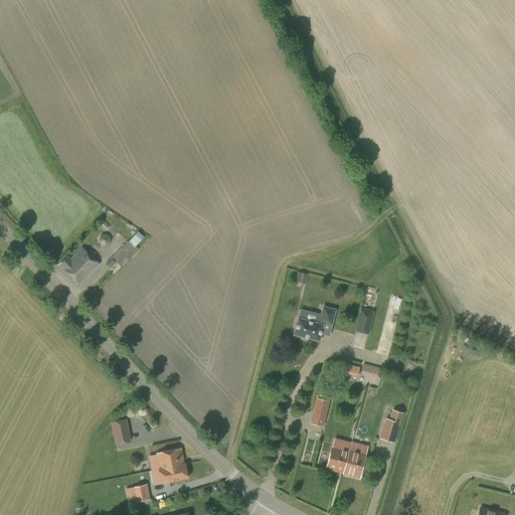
[(121,267),(127,261),(137,249),(127,240),(106,264),(111,269),(116,263),(118,265),(119,264),(121,267)]
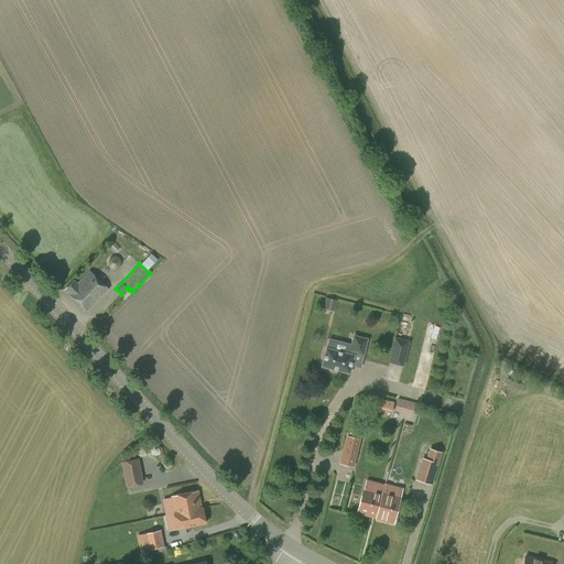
[(108,289),(89,271),(77,283),(74,280),(65,290),(87,311),(108,289)]
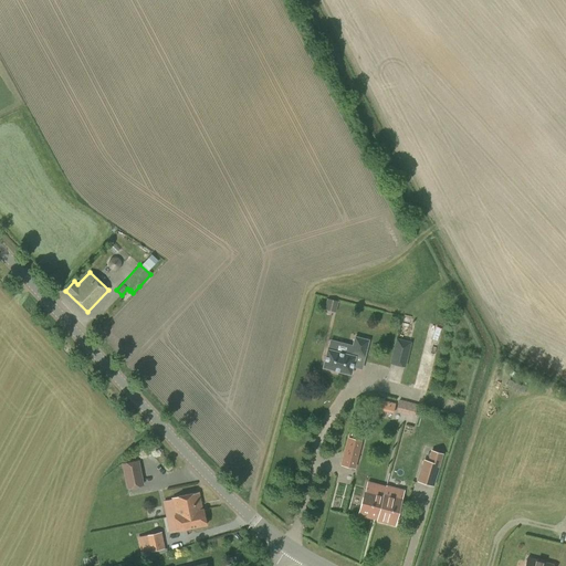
[(336,313),(338,302),(327,299),(324,310),(336,313)]
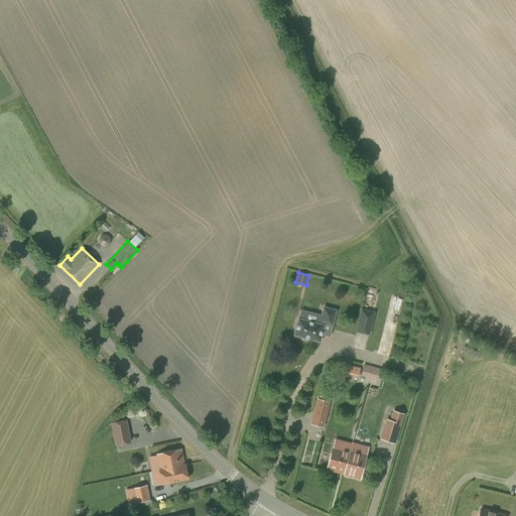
[(333,325),(336,310),(324,307),(321,316),(317,315),(315,323),(298,318),(294,336),(319,342),(325,324),(333,325)]
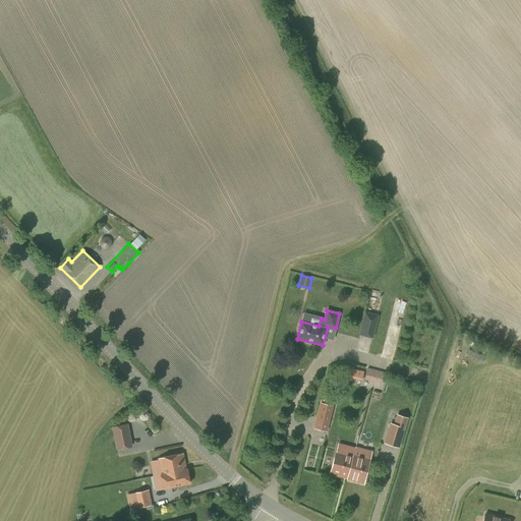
[(372,338),(378,315),(364,312),(359,335),(372,338)]
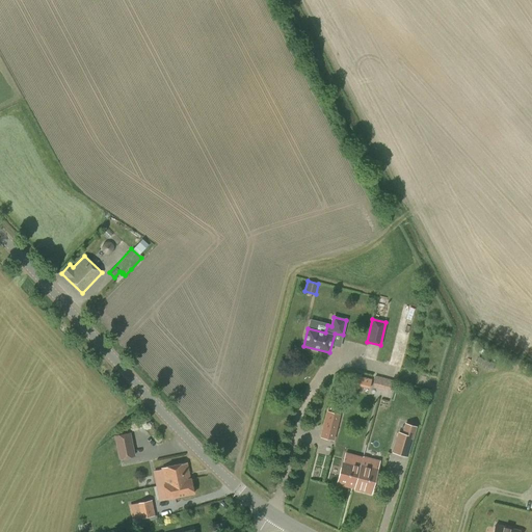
[(371,388),(373,379),(356,373),(353,381),(371,388)]
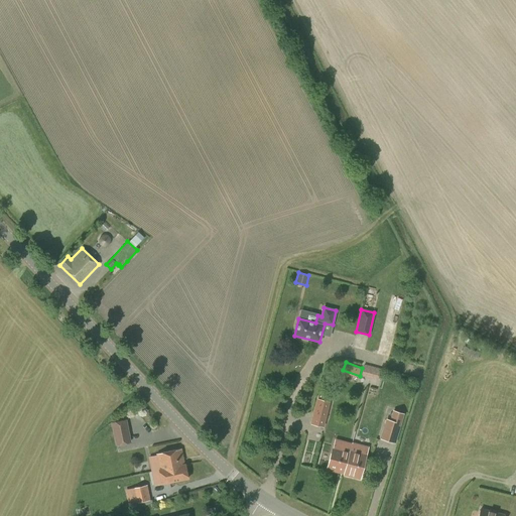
[(378,380),(381,368),(365,364),(362,376),(378,380)]
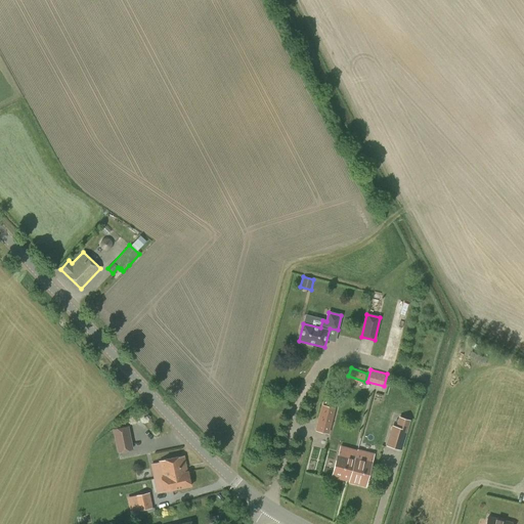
[(329,434),(336,408),(321,404),(315,431),(329,434)]
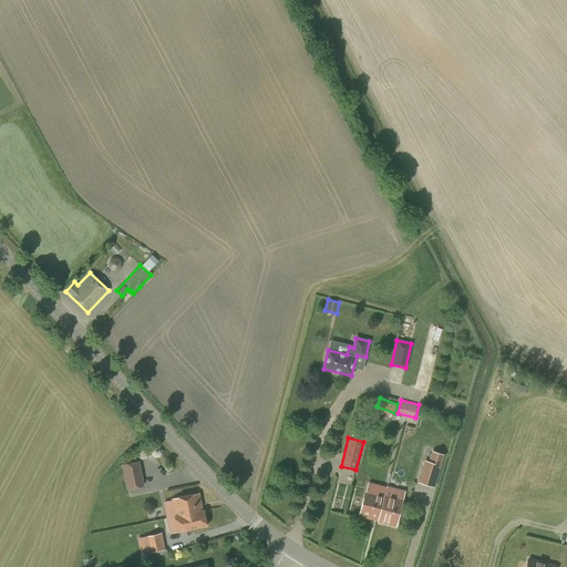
[(435,487),(444,454),(431,451),(428,462),(424,461),(418,483),(435,487)]
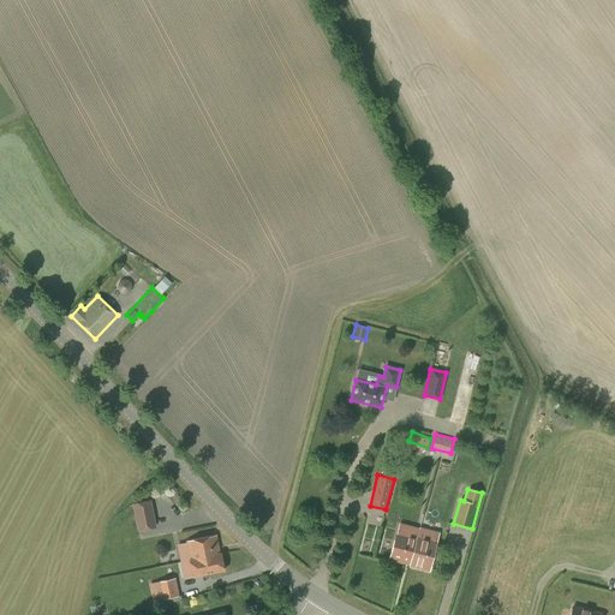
[(138,531),(156,527),(150,500),(132,503),(138,531)]
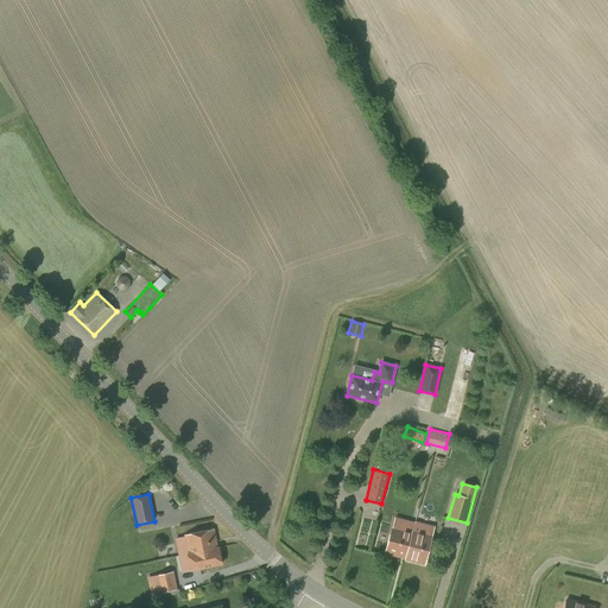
[(405,558),(412,533),(392,529),(385,552),(405,558)]
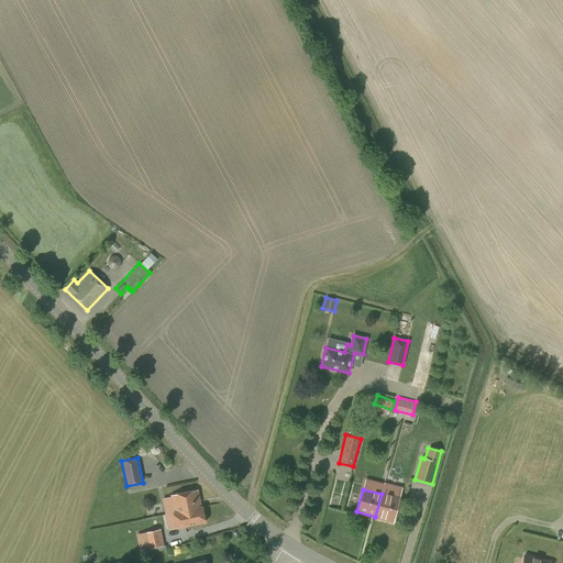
[(200,507),(199,501),(197,490),(172,496),(174,506),(176,512),(200,507)]
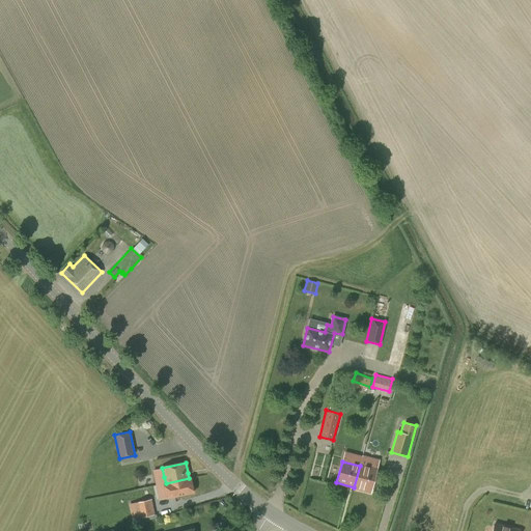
[(369,468),(360,466),(354,487),(354,490),(370,494),(378,467),(369,465),(369,468)]
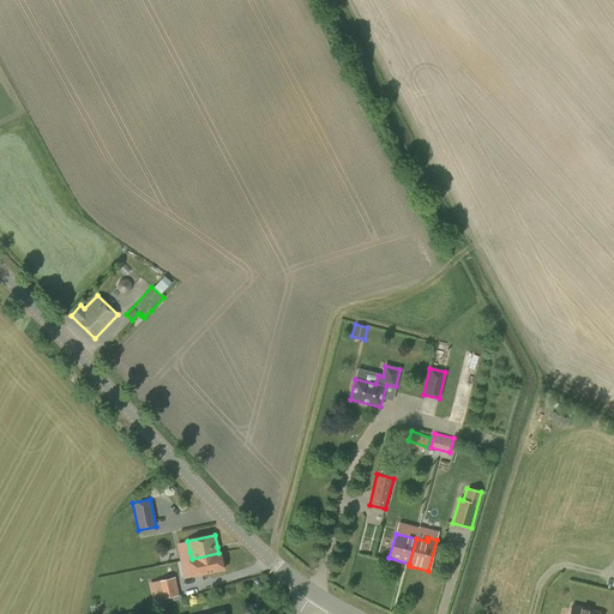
[(192,559),(190,559),(193,576),(223,569),(220,552),(218,553),(192,559)]
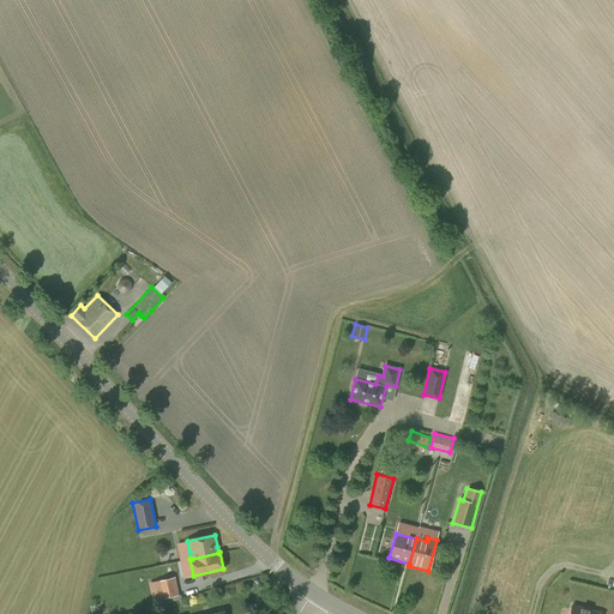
[(161,600),(179,595),(175,577),(157,581),(157,582),(152,583),(156,600),(160,599),(161,600)]
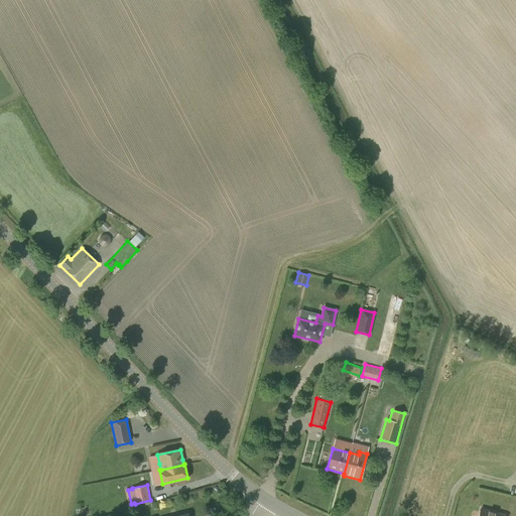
All buildings are outlined.
